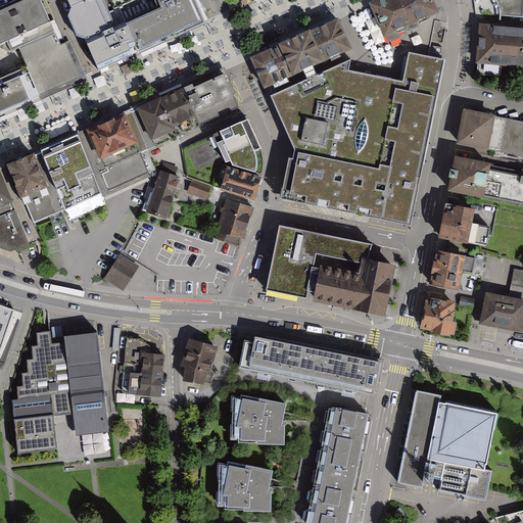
[(52,26),(41,0),(31,0),(0,13),(0,47),(0,48),(52,26)]
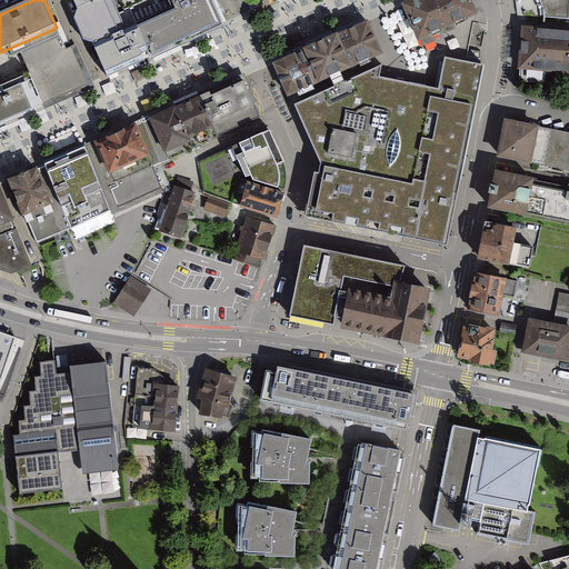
[(73,0),(78,10),(75,18),(83,38),(93,42),(123,29),(110,0),(73,0)]
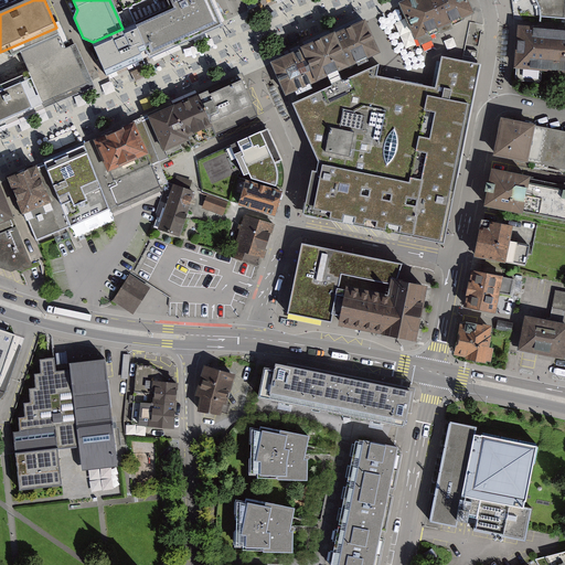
[(119,0),(124,9),(144,0),(119,0)]
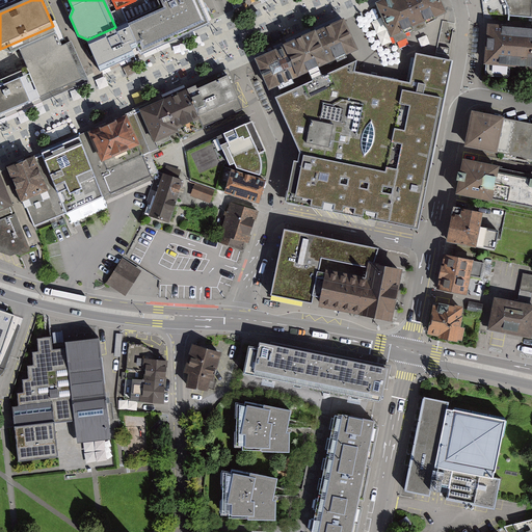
[(204,26),(192,0),(162,0),(167,9),(128,26),(140,54),(204,26)]
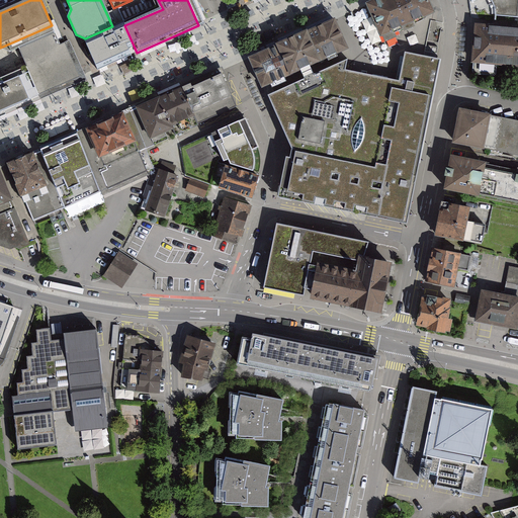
[(429,0),(375,0),(365,5),(380,37),(435,12),(429,0)]
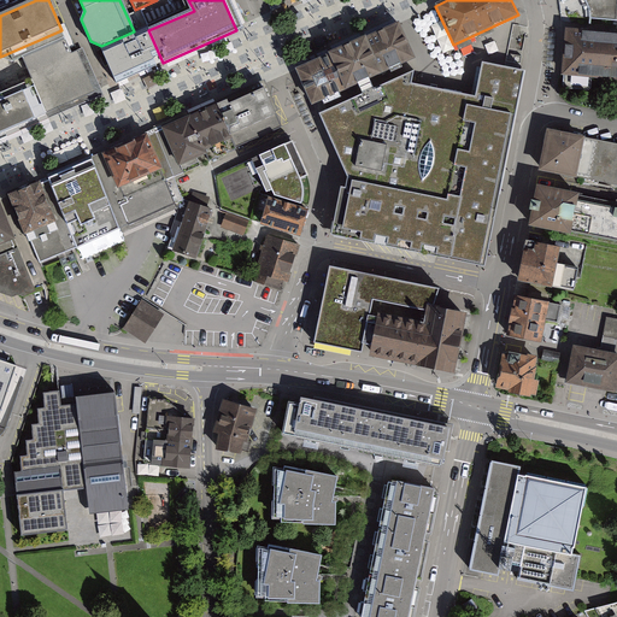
[(616,0),(585,0),(589,10),(589,19),(616,21),(616,0)]
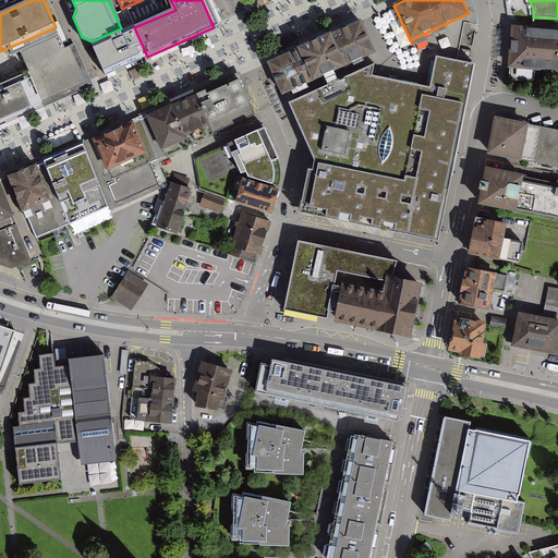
[(362,24),(331,37),(346,68),(375,55),(362,24)]
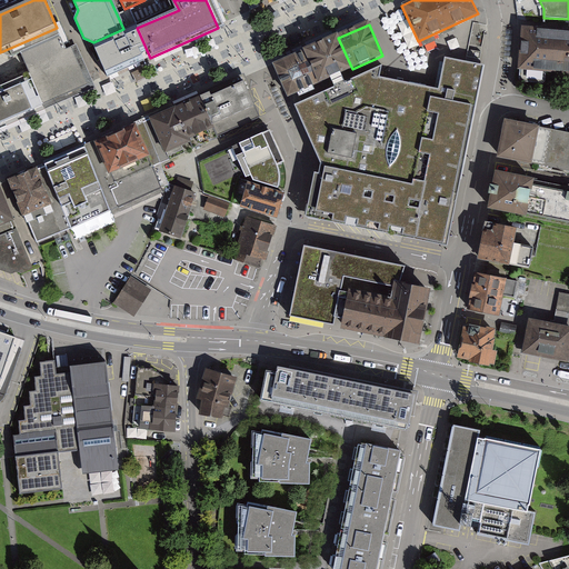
[(107,77),(150,58),(137,28),(93,48),(107,77)]
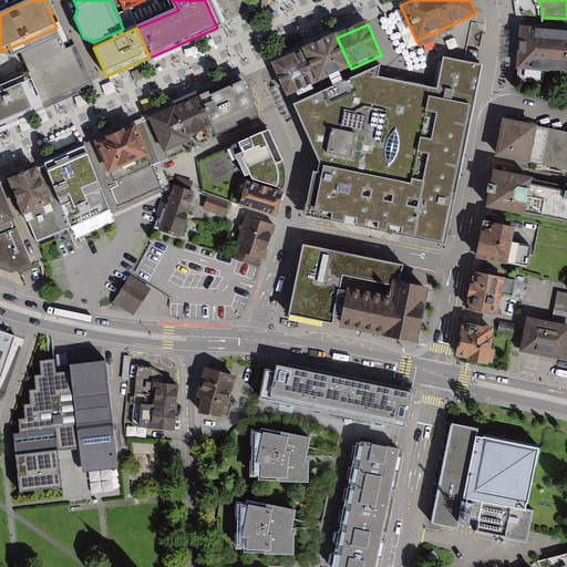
[(566,31),(519,28),(516,70),(566,74),(566,31)]
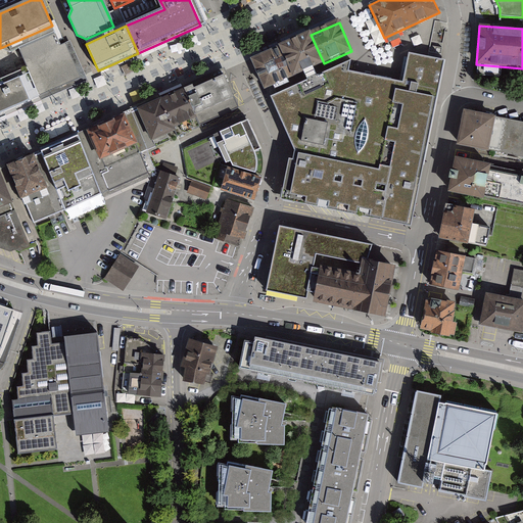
[(29,70),(40,97),(82,80),(60,31),(18,49),(29,70)]
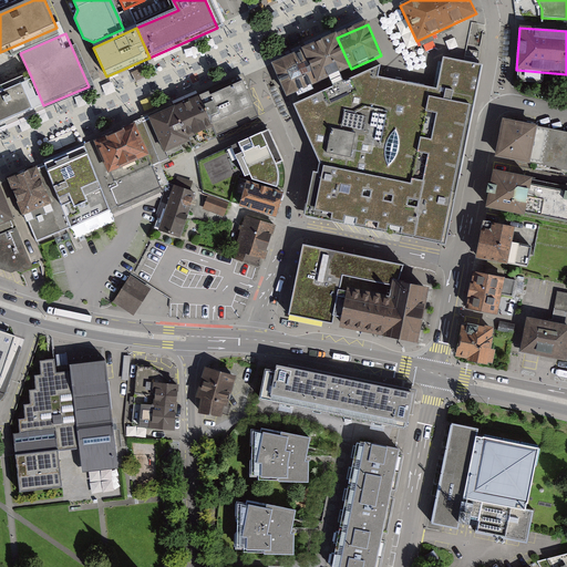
[(337,38),(298,55),(312,85),(351,69),(337,38)]
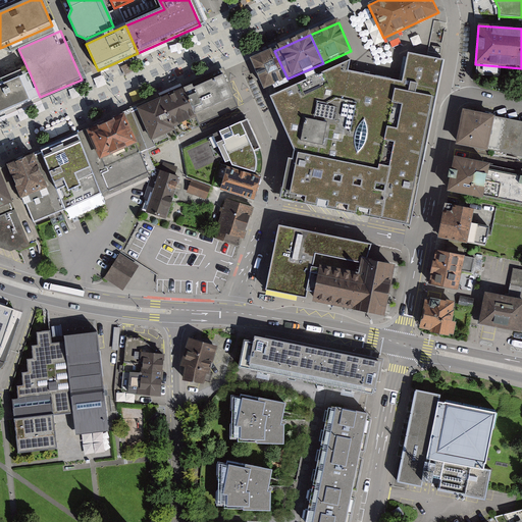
[(274,51),(252,61),(267,94),(290,84),(288,79),(274,51)]
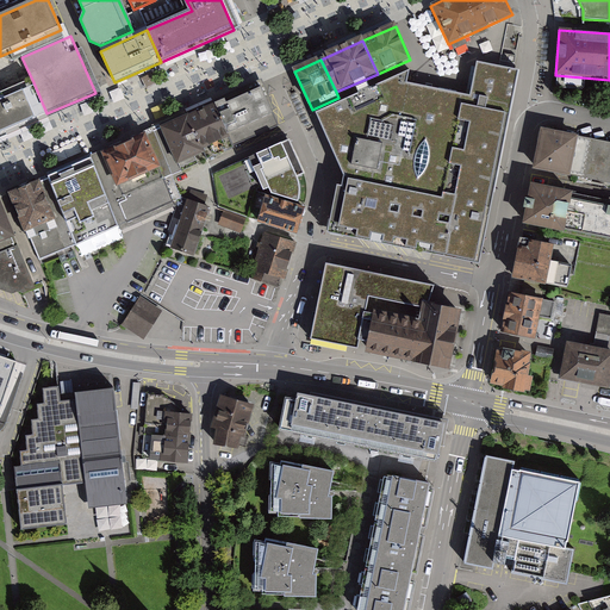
[(479,265),(520,69),(477,62),(471,95),(429,86),(408,81),(412,72),(410,69),(316,112),(344,178),(334,232),(479,265)]
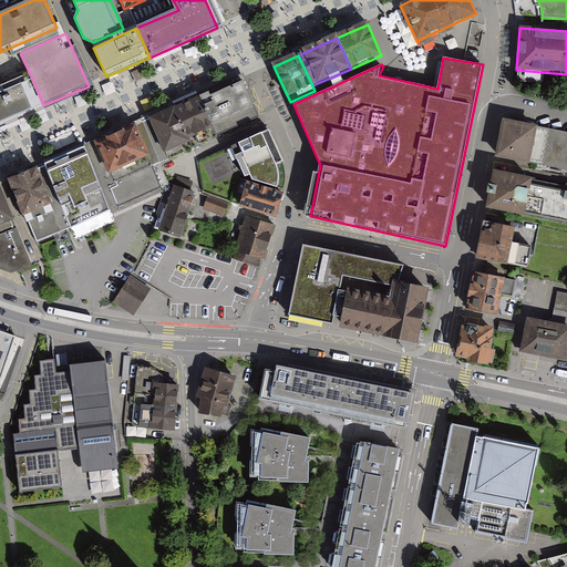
[(31,76),(0,89),(0,123),(43,105),(31,76)]
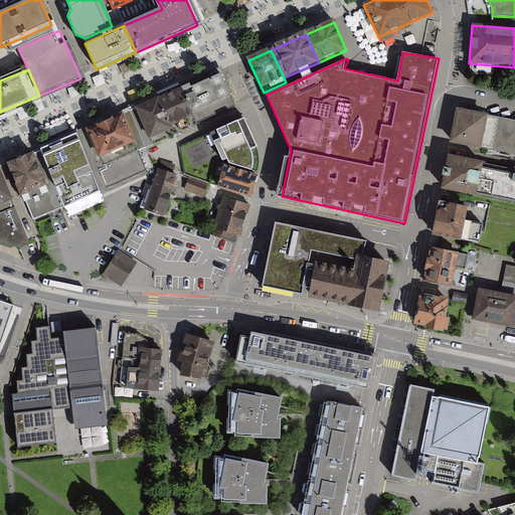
[(188,82),(180,87),(198,125),(236,108),(219,71),(189,86),(188,82)]
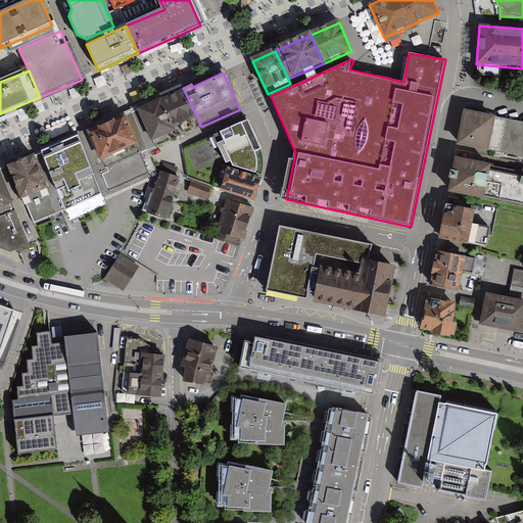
[(183,88),(132,111),(149,151),(177,141),(179,137),(201,127),(183,88)]
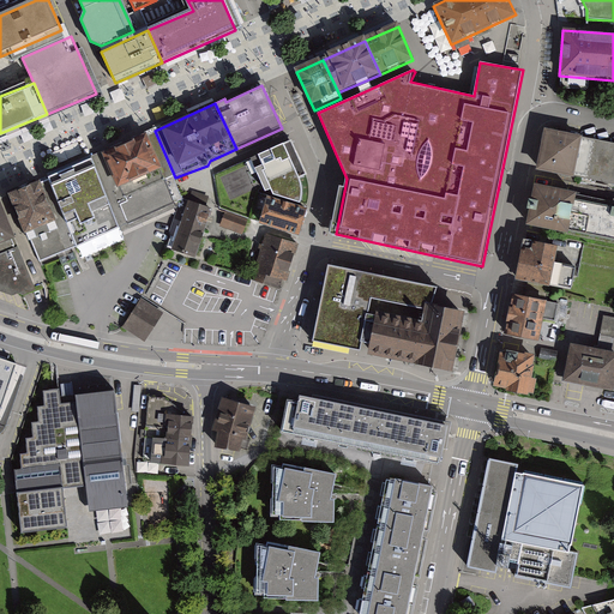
[(155,131),(100,154),(114,188),(106,192),(112,206),(120,227),(124,234),(179,210),(168,180),(175,178),(155,131)]
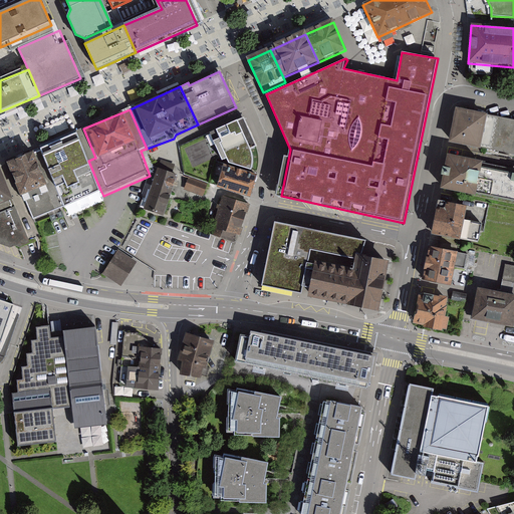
[(513,120),(456,110),(450,142),(513,154),(513,120)]
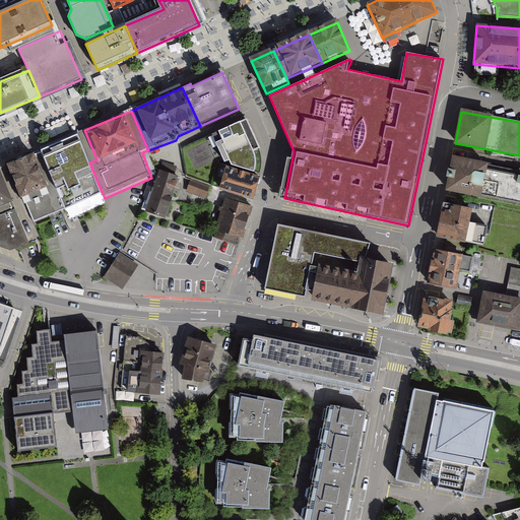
[(248,117),(222,128),(239,167),(264,156),(248,117)]
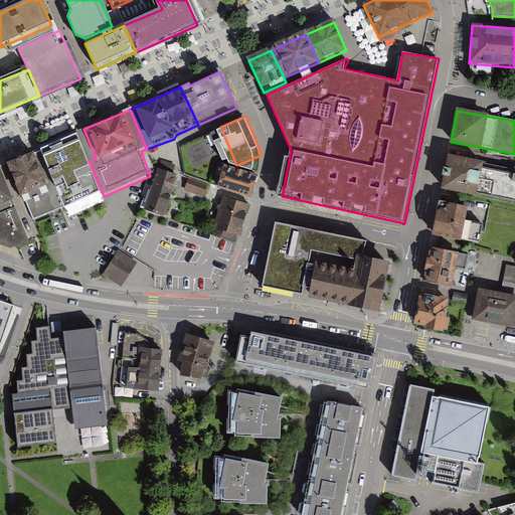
[(83,129),(77,132),(89,161),(96,158),(83,129)]
